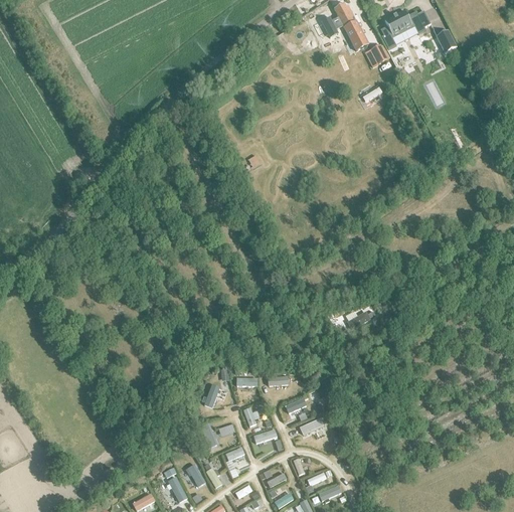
[(330,17),(323,21),(325,26),(330,36),(337,33),(338,33),(336,30),(343,26),(355,49),(367,44),(362,35),(348,8),(346,9),(343,2),(333,8),(338,17),(332,20),(330,17)]
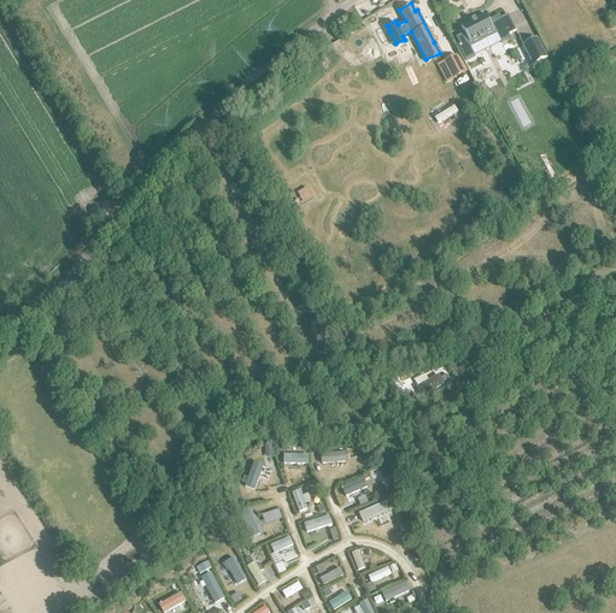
[(464,33),(453,37),(465,59),(475,54),(470,45),(496,31),(500,40),(510,35),(509,33),(515,29),(506,12),(499,16),(497,13),(487,18),(484,13),(461,25),(464,33)]
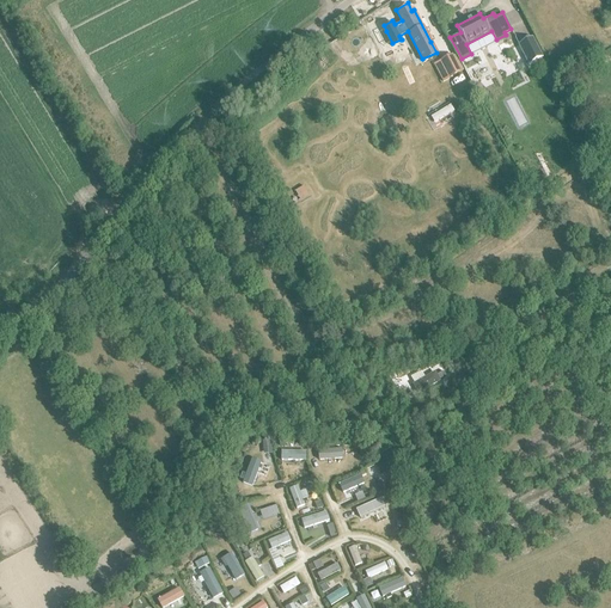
[(531,35),(518,42),(527,61),(542,54),(531,35)]
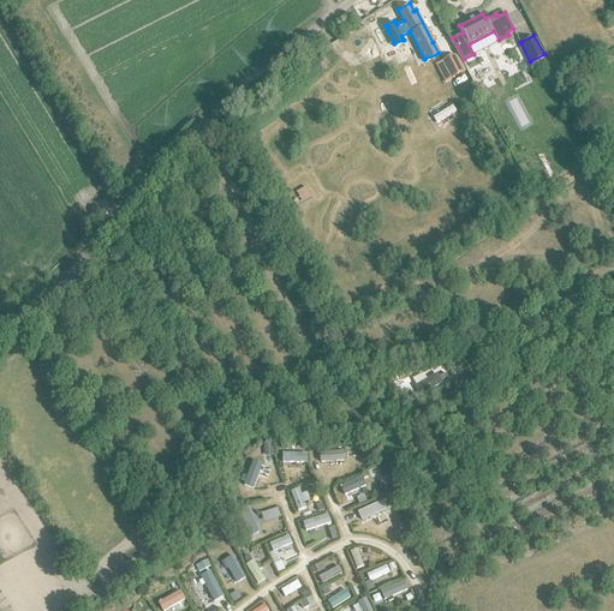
[(434,63),(443,79),(463,70),(453,52),(434,63)]
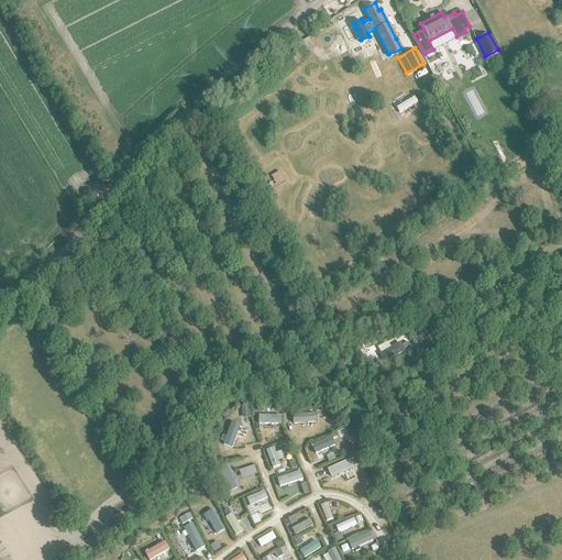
[(494,57),(502,74),(507,70),(499,55),(494,57)]
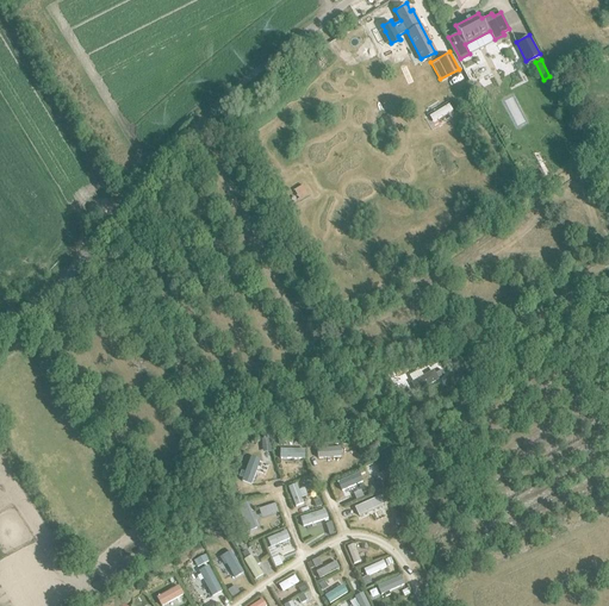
[(290,197),(293,201),(306,194),(302,183),(293,188),(296,193),(290,197)]
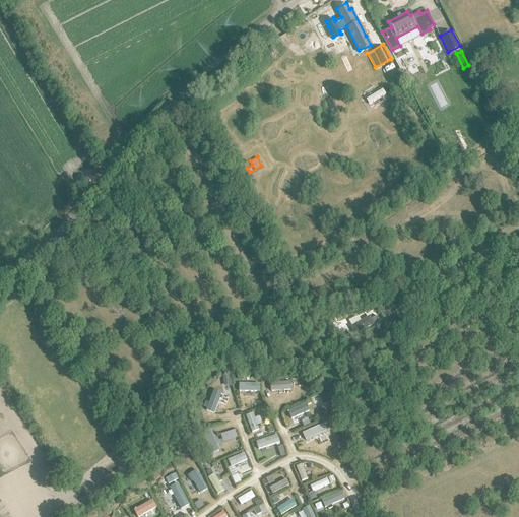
[(369,314),(349,325),(353,332),(373,322),(373,321),(378,318),(375,314),(370,316),(369,314)]
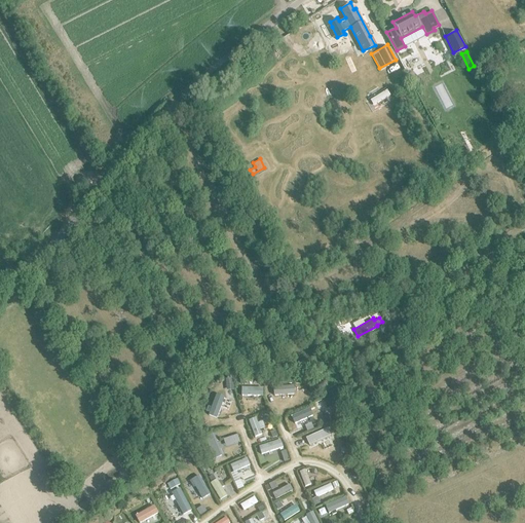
[(301,385),(279,388),(280,394),(302,390),(301,385)]
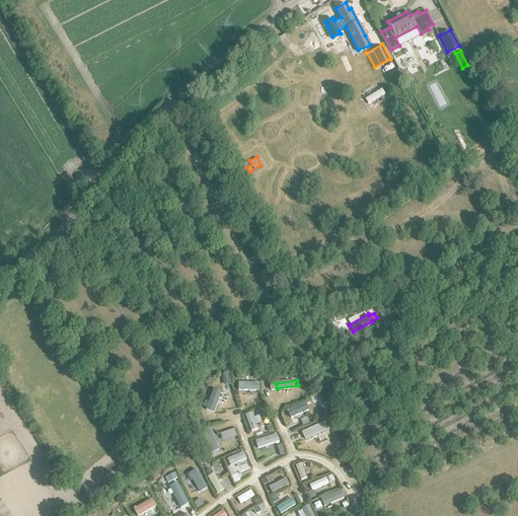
[(221,391),(214,388),(207,409),(214,412),(221,391)]
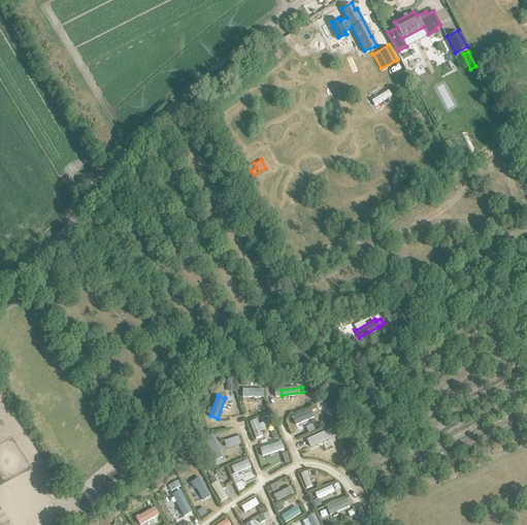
[(311,408),(293,417),(296,423),(315,415),(311,408)]
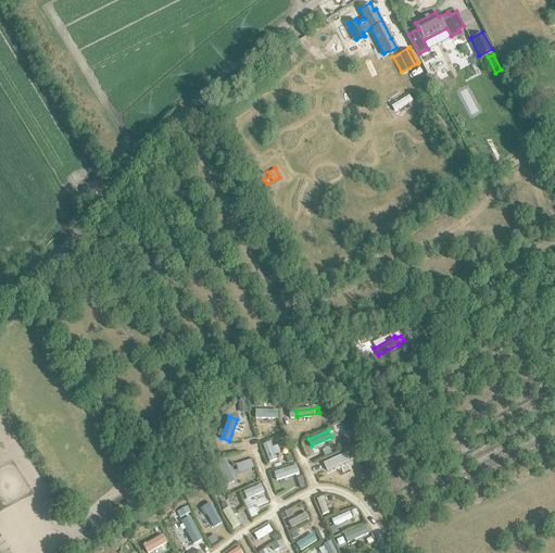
[(270,440),(263,443),(269,461),(277,457),(275,452),(280,450),(278,443),(273,445),(270,440)]
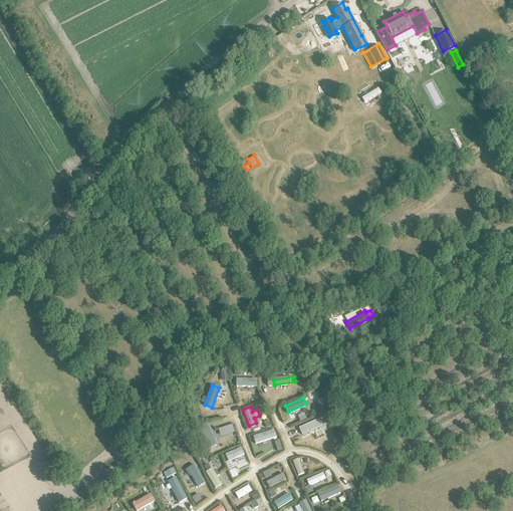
[(311,420),(293,429),(296,434),(314,426),(311,420)]
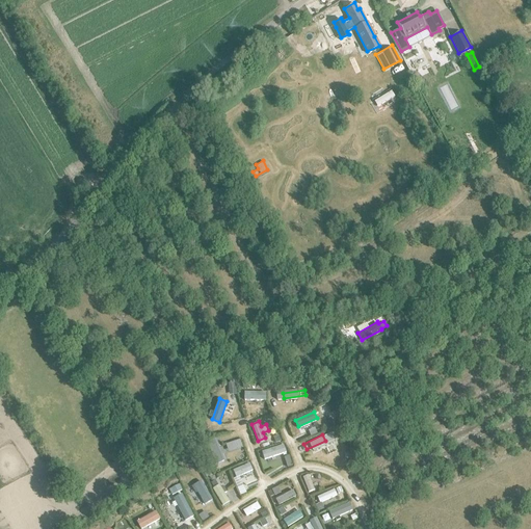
[(336,440),(332,441),(334,447),(341,445),(339,435),(335,437),(336,440)]
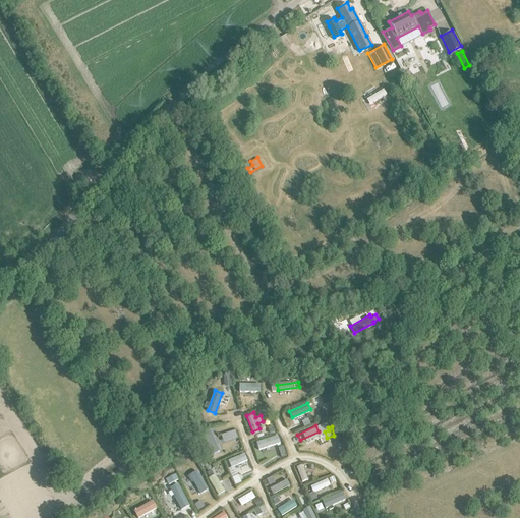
[(201,433),(211,454),(221,450),(212,428),(201,433)]
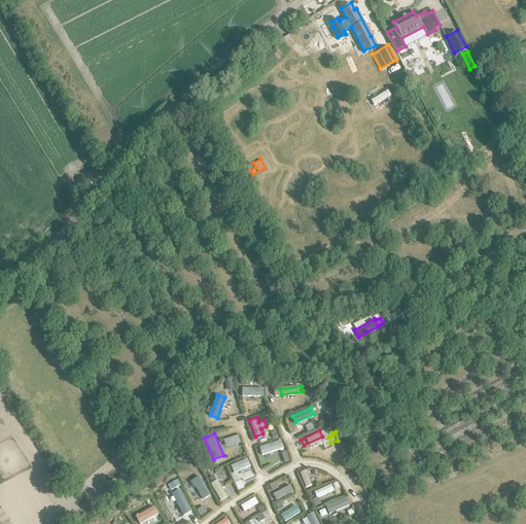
[(236,433),(222,439),(224,445),(238,441),(236,433)]
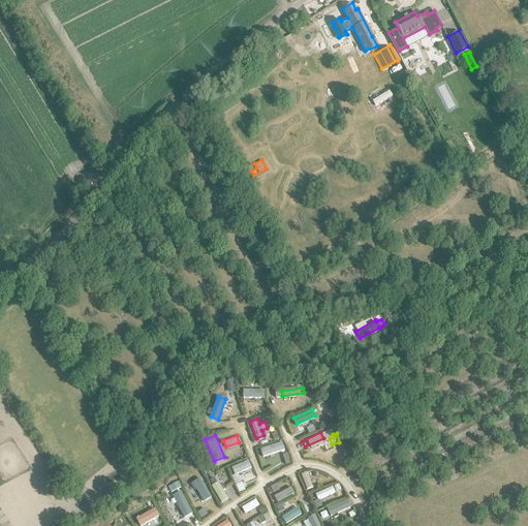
[(282,440),(260,447),(262,456),(285,447),(282,440)]
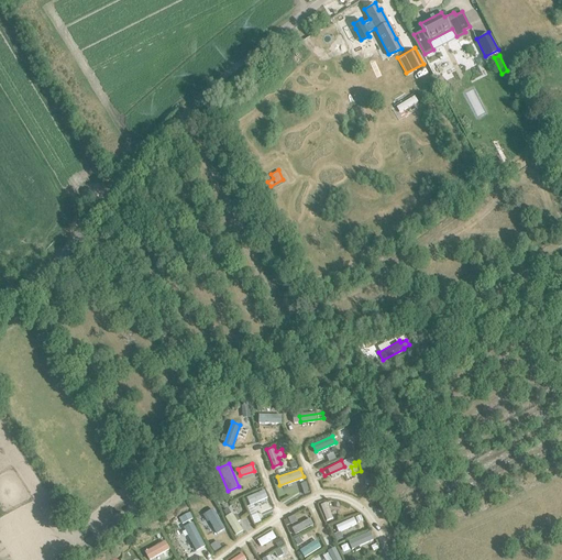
[(212,484),(207,489),(211,494),(217,490),(212,484)]
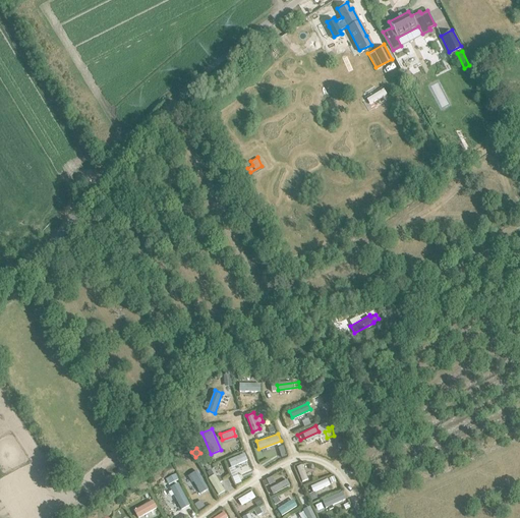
[(244,452),(228,459),(231,466),(247,459),(244,452)]
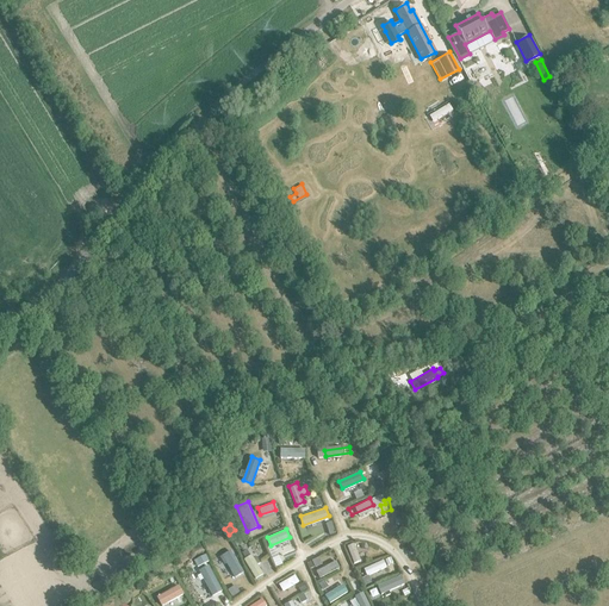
[(361,560),(354,543),(348,545),(355,562),(361,560)]
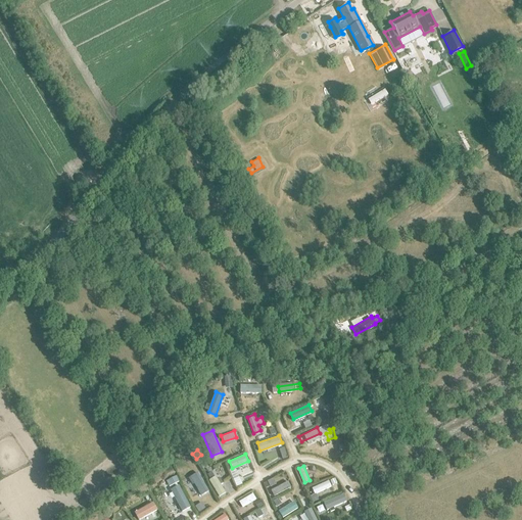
[(187,475),(199,495),(208,489),(196,470),(187,475)]
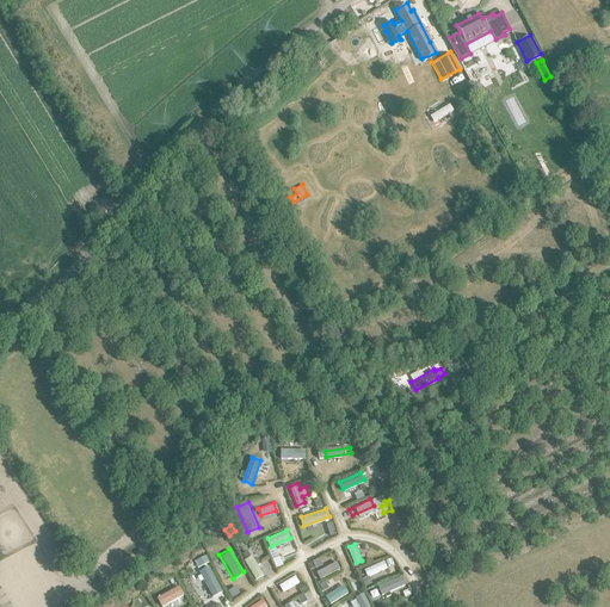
[(205,553),(193,559),(197,565),(208,559),(205,553)]
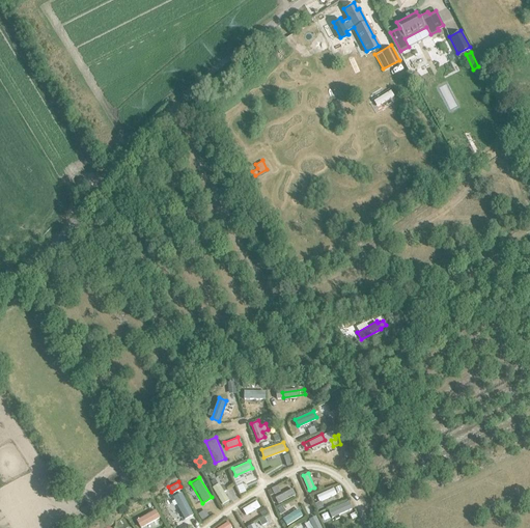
[(219,482),(213,487),(223,503),(229,499),(219,482)]
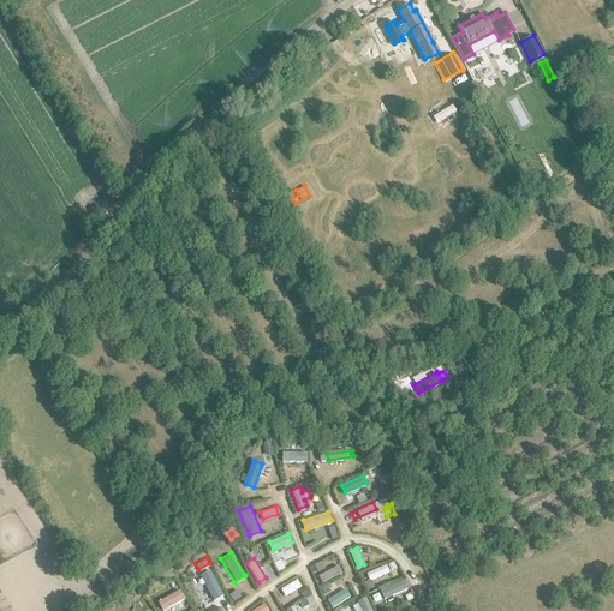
[(279,558),(273,562),(276,569),(282,567),(279,558)]
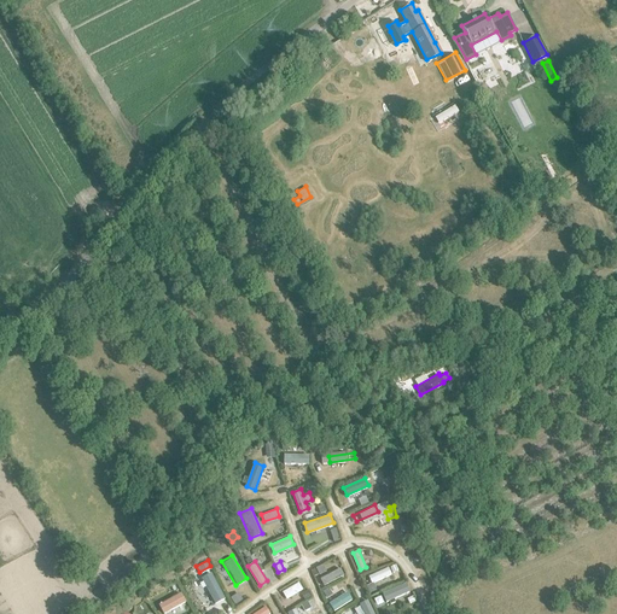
[(389,566),(370,576),(372,582),(393,573),(389,566)]
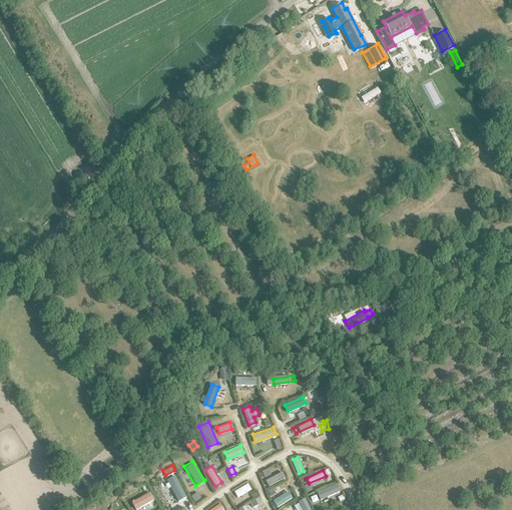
[(284,471),(266,480),(270,486),(287,477),(284,471)]
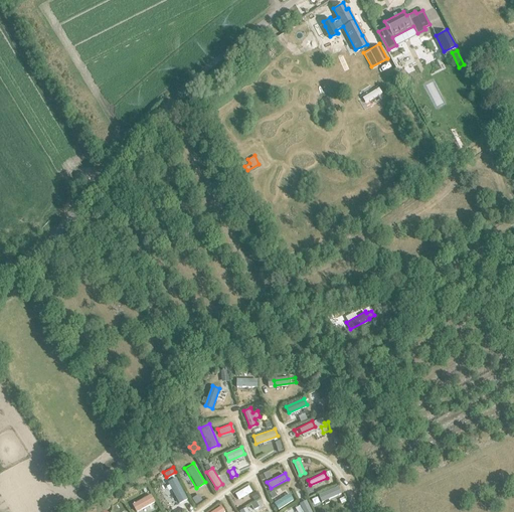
[(165,481),(177,501),(186,496),(174,476),(165,481)]
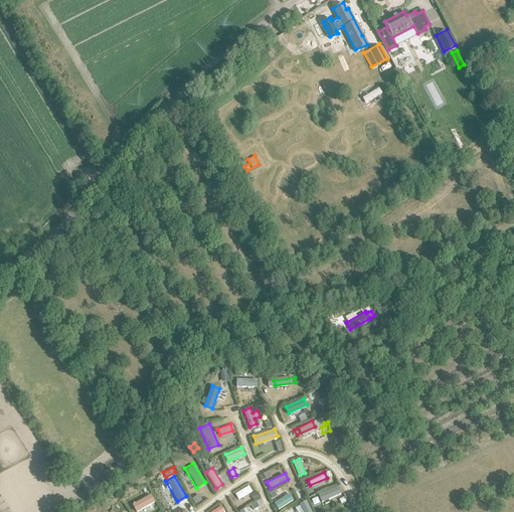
[(249,485),(235,493),(238,498),(252,490),(249,485)]
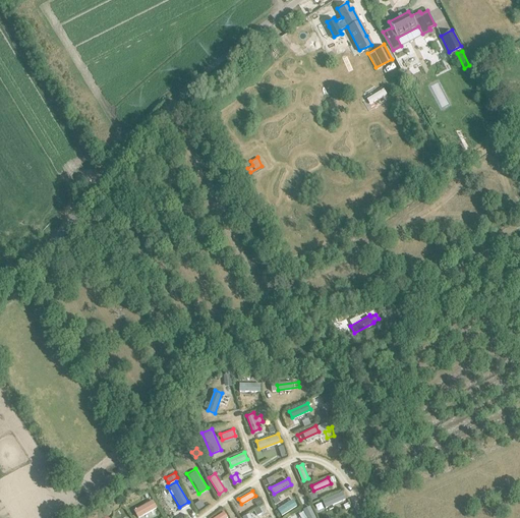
[(342,492),(324,500),(326,507),(345,499),(342,492)]
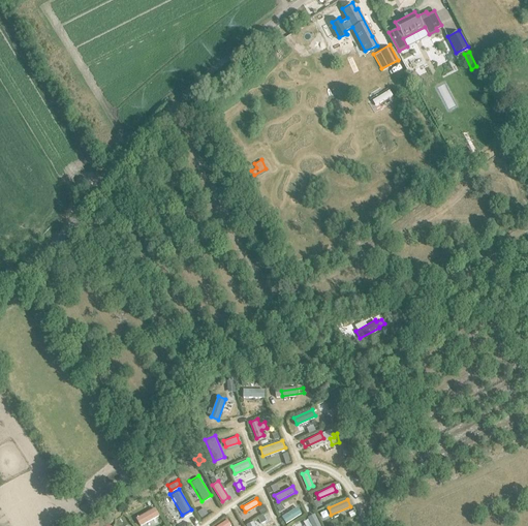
[(155,506),(136,518),(140,525),(159,515),(155,506)]
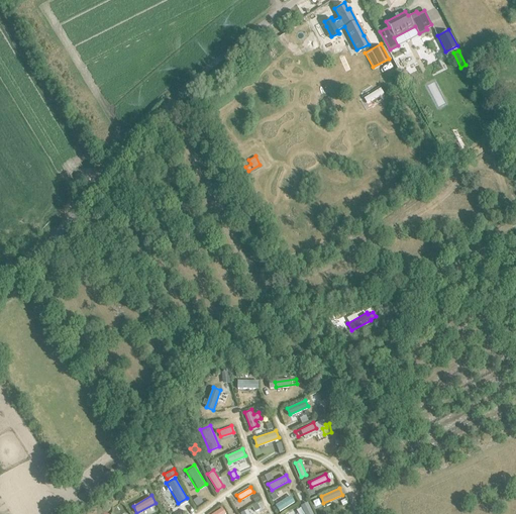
[(198,495),(192,498),(195,503),(201,500),(198,495)]
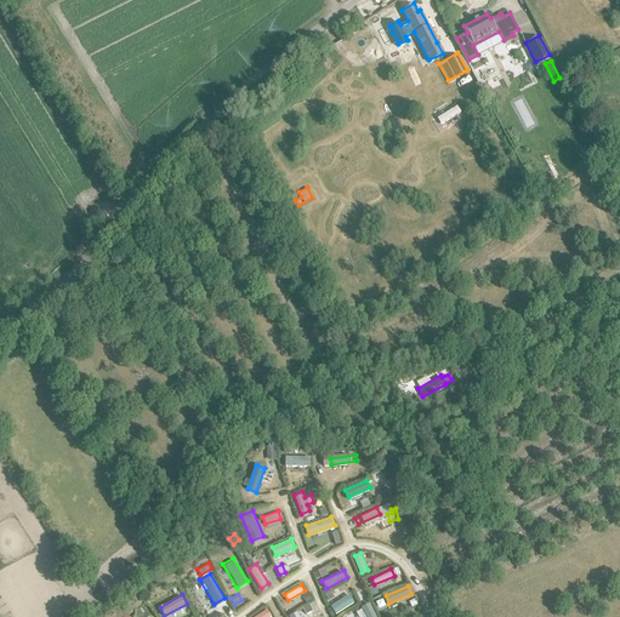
[(350,594),(331,605),(336,613),(354,601),(350,594)]
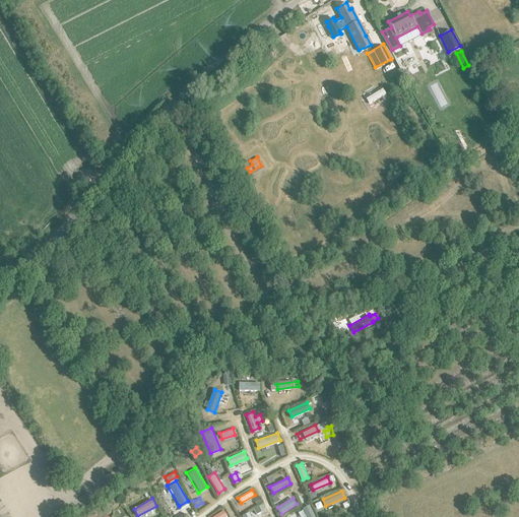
[(315,516),(310,506),(305,508),(308,516),(315,516)]
